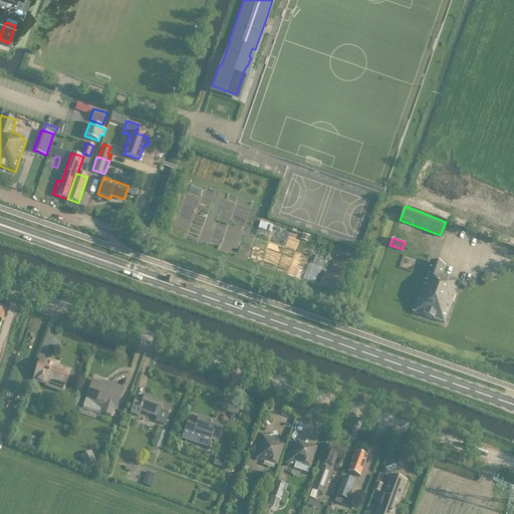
[(451,278),(452,275),(443,272),(445,265),(430,260),(412,310),(444,322),(459,281),(451,278)]
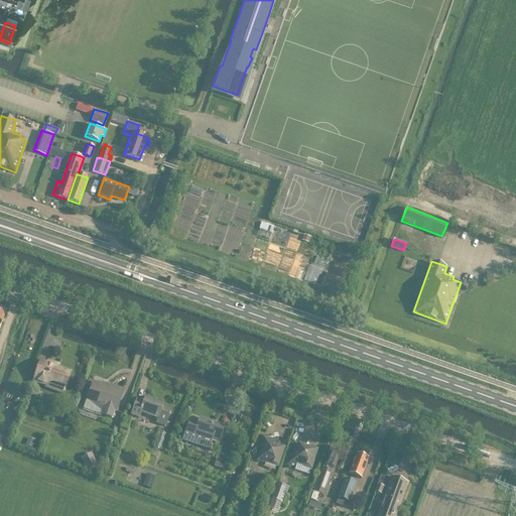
[(57,367),(58,364),(47,360),(46,363),(39,361),(33,381),(46,386),(47,381),(66,387),(71,372),(57,367)]
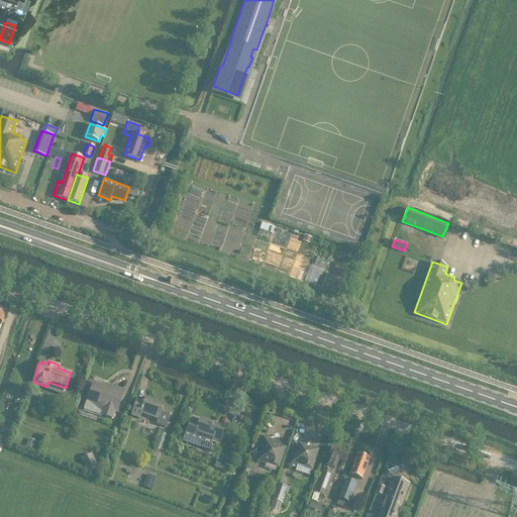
[(84,409),(112,419),(115,412),(115,413),(123,391),(111,387),(111,389),(94,383),(84,409)]
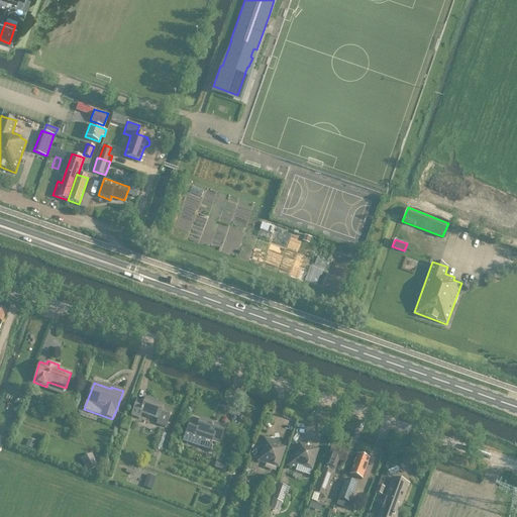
[(157,423),(166,426),(171,411),(163,408),(164,405),(145,399),(143,403),(136,400),(131,415),(139,418),(140,414),(158,420),(157,423)]
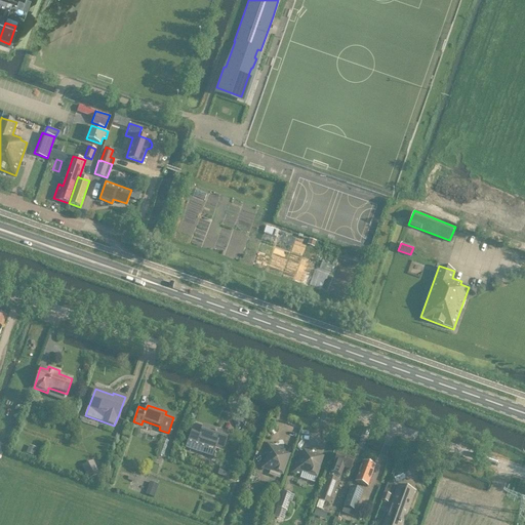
[(188,441),(214,450),(215,447),(223,450),(228,433),(203,425),(201,431),(193,428),(188,441)]
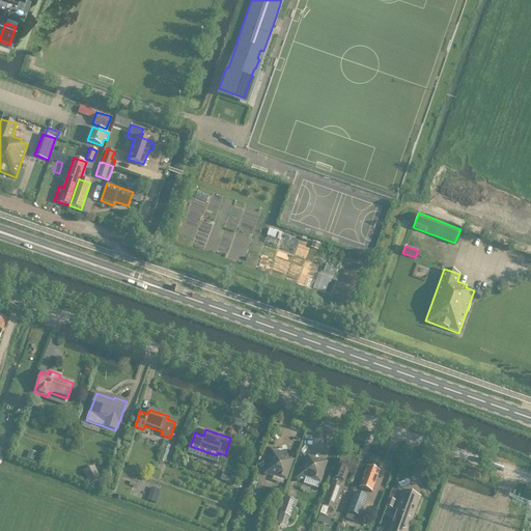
[(160,457),(165,459),(170,445),(165,443),(160,457)]
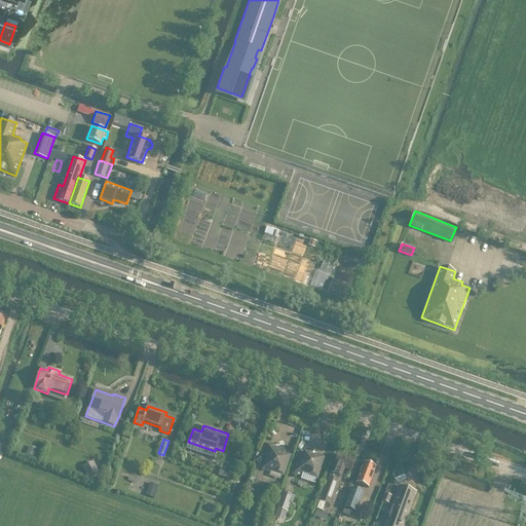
[(269,471),(270,468),(282,473),(287,459),(284,454),(278,452),(280,447),(267,442),(264,452),(269,454),(266,461),(265,460),(262,467),(269,471)]
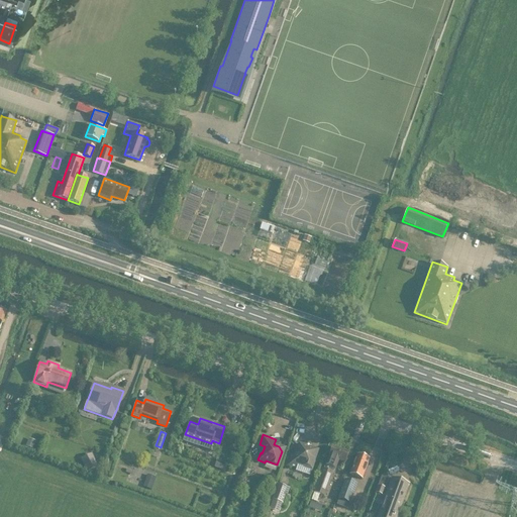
[(295,470),(295,468),(302,470),(302,472),(309,475),(312,467),(310,467),(316,450),(300,444),(294,460),(289,458),(286,467),(295,470)]
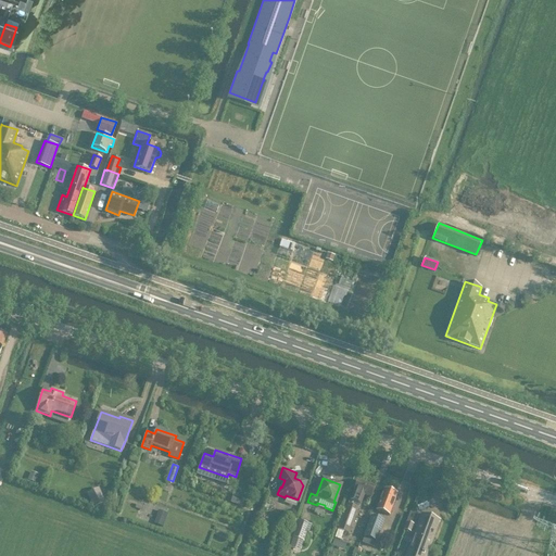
[(349,498),(348,503),(356,506),(356,505),(358,506),(359,503),(364,494),(370,496),(375,485),(357,479),(350,498),(349,498)]
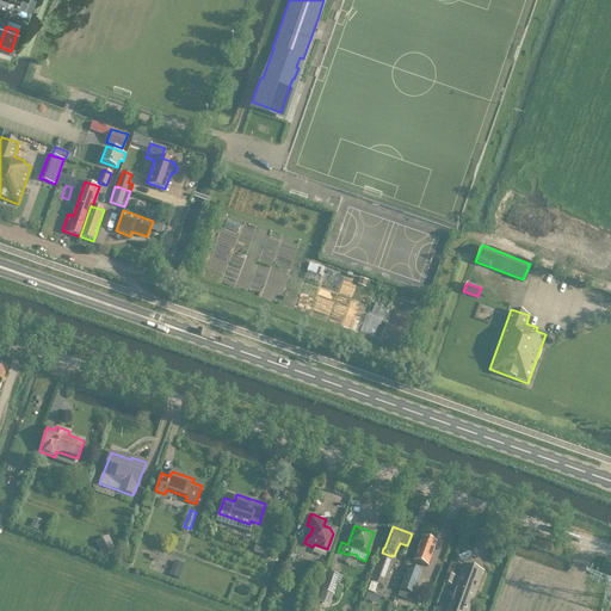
[(413,561),(427,566),(436,543),(421,537),(413,561)]
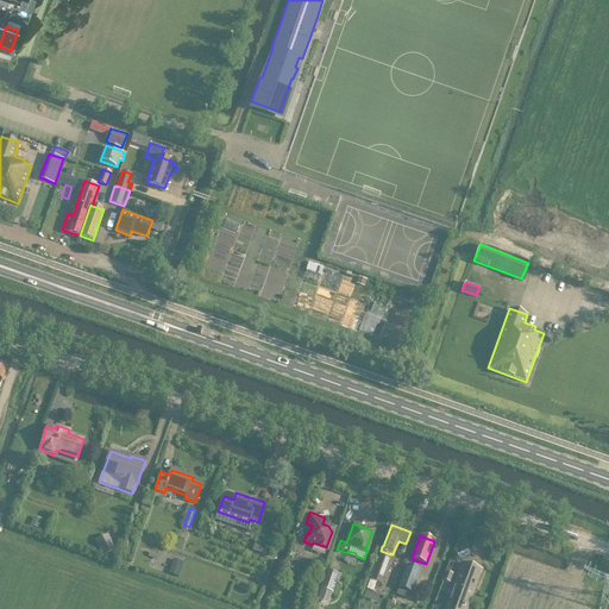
[(120,560),(125,563),(133,540),(129,538),(120,560)]
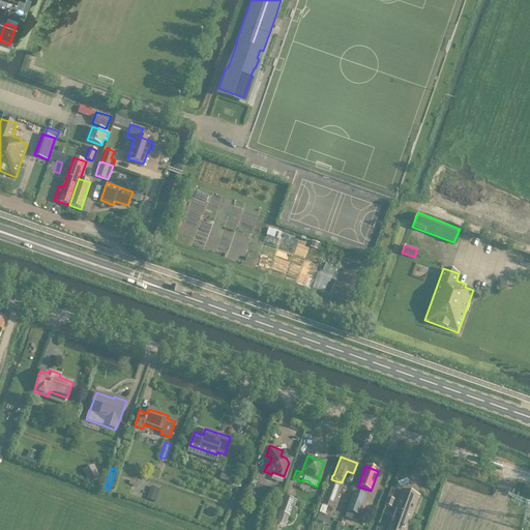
[(329,478),(321,503),(330,507),(340,482),(331,479),(329,478)]
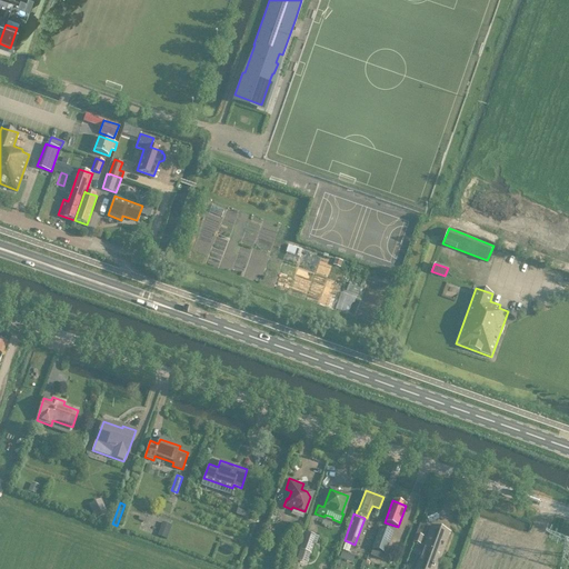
[(161,521),(157,535),(166,538),(170,525),(161,521)]
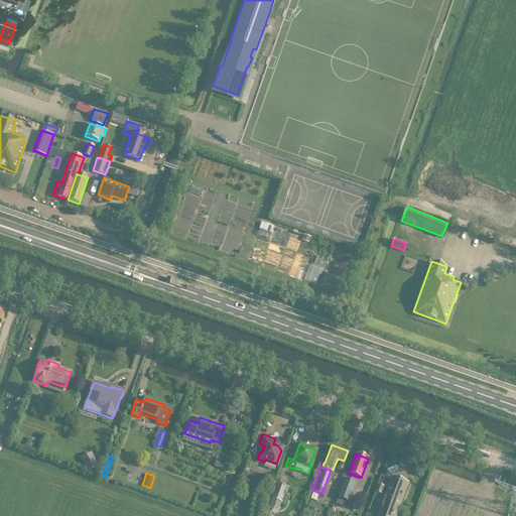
[(375,515),(395,515),(408,483),(390,476),(375,515)]
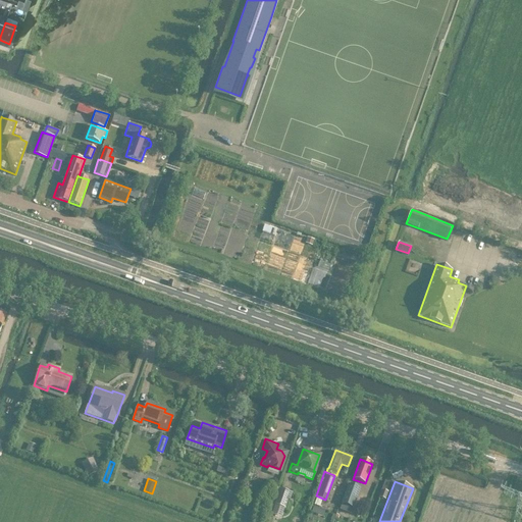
[(341,503),(353,507),(359,487),(347,483),(341,503)]
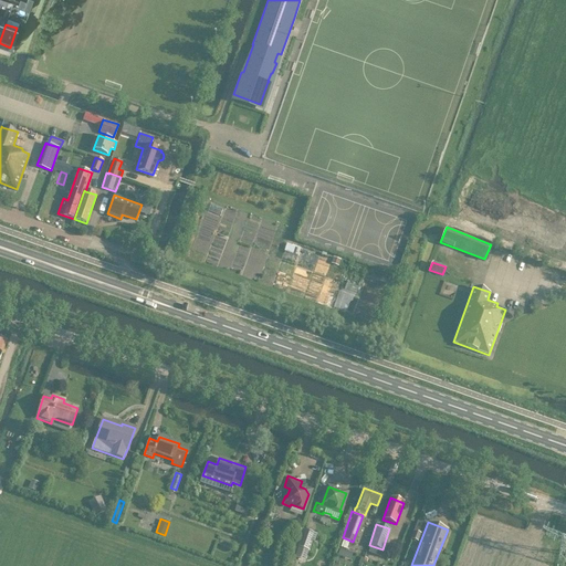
[(294,557),(304,561),(311,541),(314,541),(316,534),(304,530),(299,547),(297,547),(294,557)]
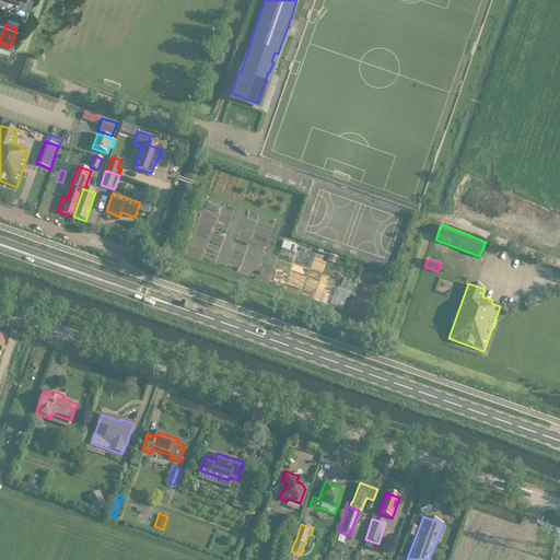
[(406,533),(413,535),(417,528),(409,525),(406,533)]
